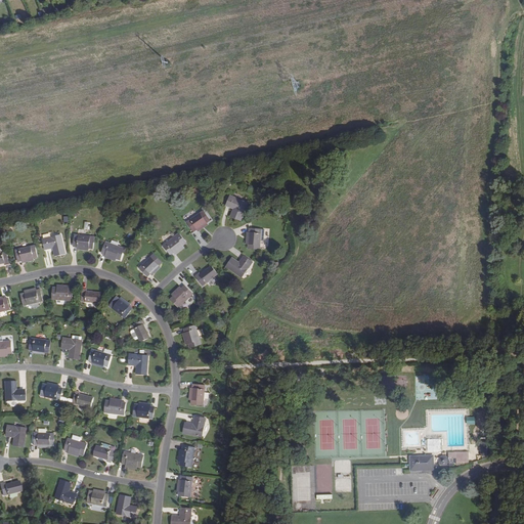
[(226,206),(233,209),(230,217),(242,221),(248,203),(230,195),(226,206)]
